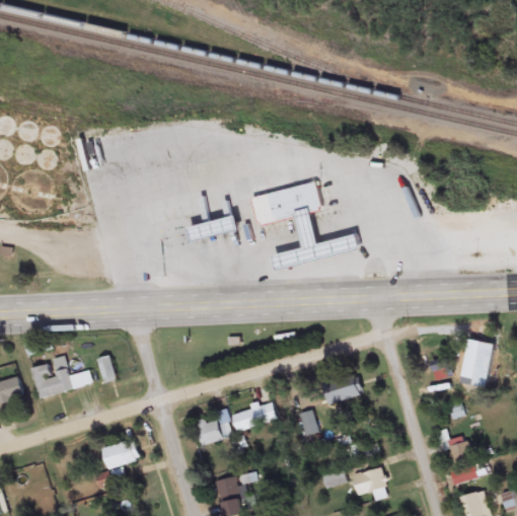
[(1,119),(0,120),(0,134),(1,135),(4,136),(7,136),(10,136),(12,134),(14,132),(15,129),(15,126),(14,123),(13,121),(10,119),(8,118),(4,118),(1,119)]
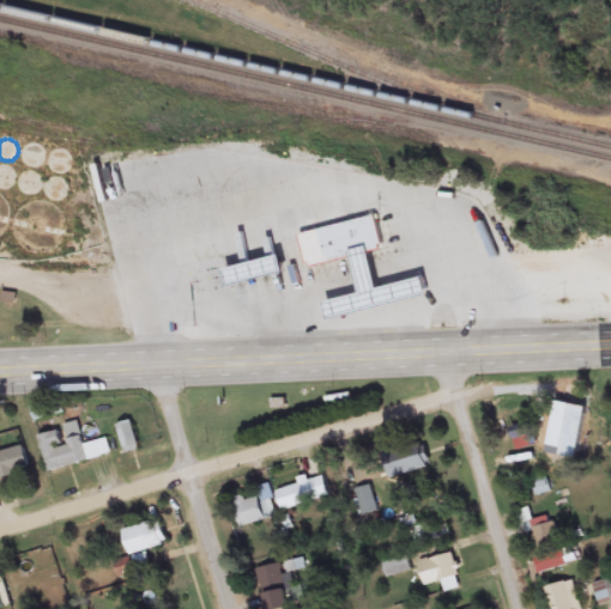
[(26,145),(23,147),(22,151),(20,154),(20,158),(23,162),(25,164),(29,166),(32,166),(36,165),(40,163),(41,160),(42,157),(43,153),(42,151),(40,147),(37,145),(34,144),(30,144),(26,145)]
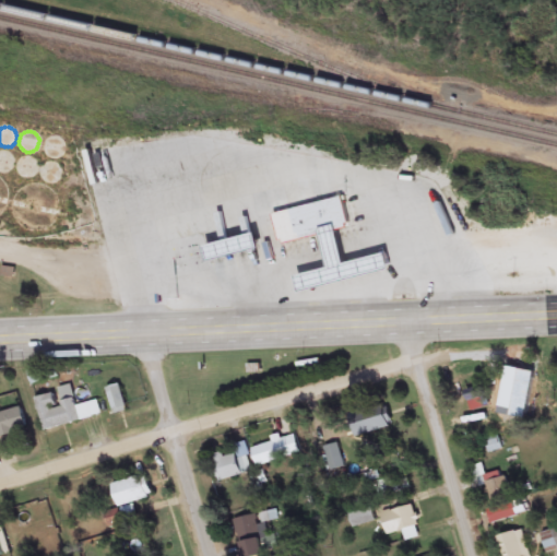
[(49,138),(46,140),(45,143),(44,146),(45,150),(46,153),(48,155),(51,156),(55,156),(58,156),(61,154),(63,152),(64,149),(64,145),(63,142),(61,140),(59,138),(56,137),(52,137),(49,138)]
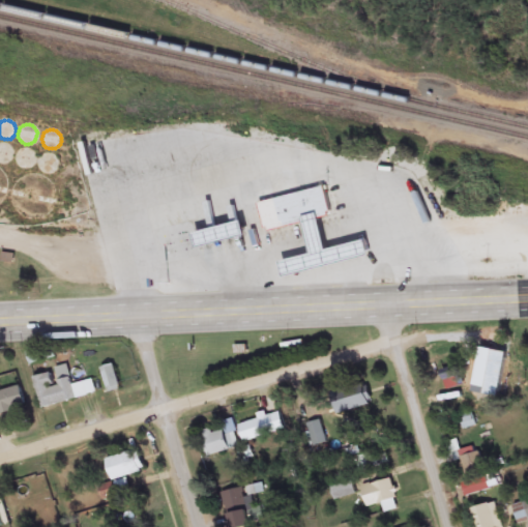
[(0,162),(2,162),(5,162),(7,159),(9,157),(10,154),(10,151),(10,148),(8,146),(5,144),(3,143),(0,143),(0,162)]
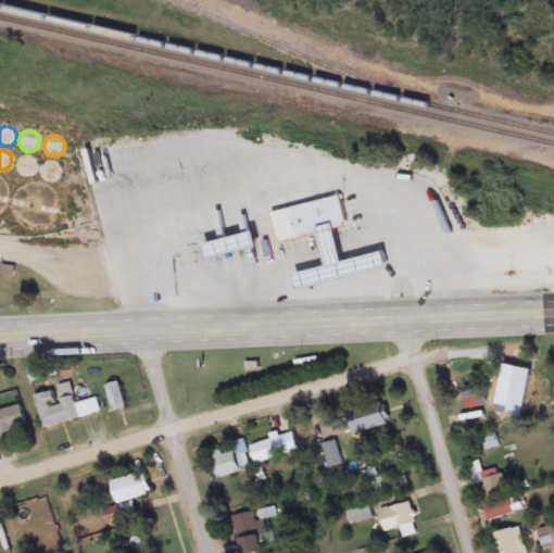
[(20,156),(16,159),(15,161),(14,164),(15,168),(16,171),(20,174),(22,175),(25,175),(28,174),(32,173),(34,170),(35,167),(35,164),(34,161),(32,158),(29,155),(26,155),(23,155),(20,156)]
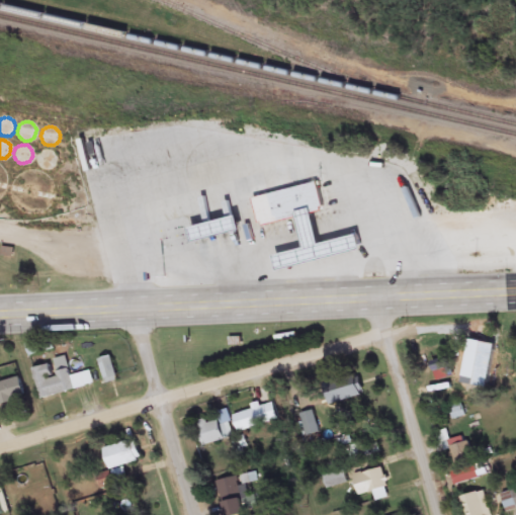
[(43,151),(39,153),(37,156),(37,159),(37,162),(39,165),(41,167),(45,169),(48,169),(51,168),(53,167),(55,164),(56,161),(56,158),(56,156),(54,153),(52,151),(49,150),(46,150),(43,151)]
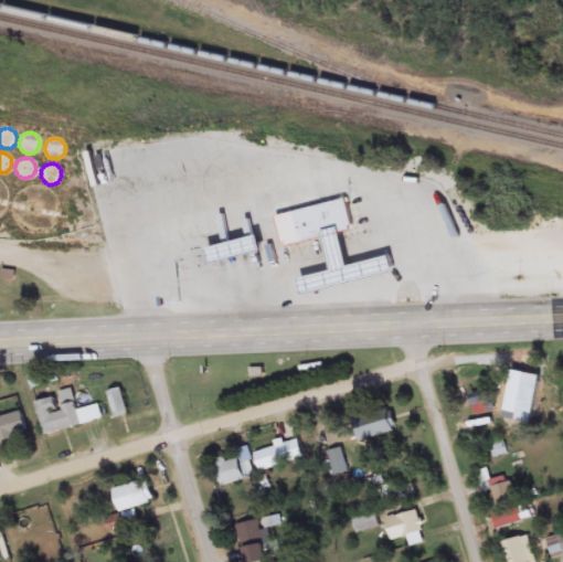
[(18,221),(22,228),(29,231),(36,233),(44,232),(51,229),(56,223),(60,216),(61,209),(59,202),(55,195),(50,191),(43,188),(35,188),(29,189),(23,193),(18,199),(16,205),(16,213),(18,221)]
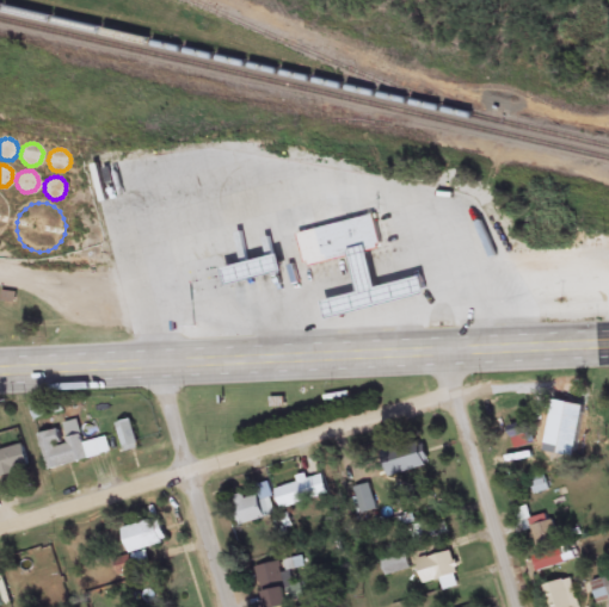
[(312,228),(320,259),(379,243),(370,212),(312,228)]
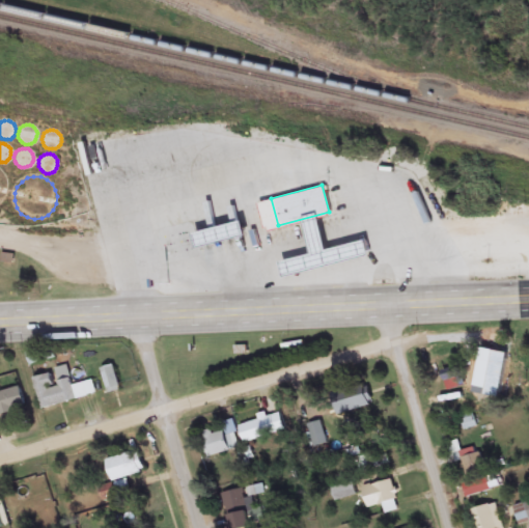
[(281,255),(282,272),(333,270),(333,253),(281,255)]
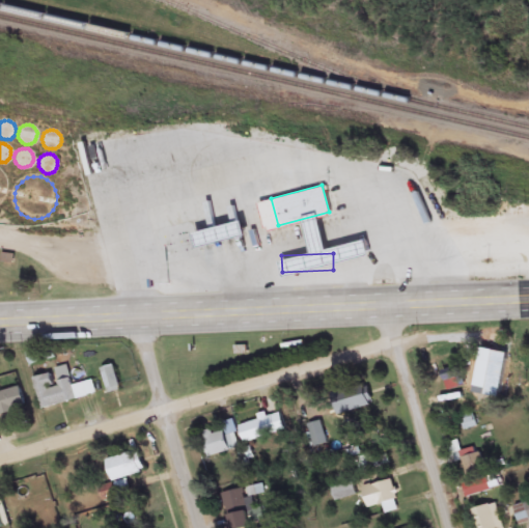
[(100,367),(107,392),(119,388),(111,363),(100,367)]
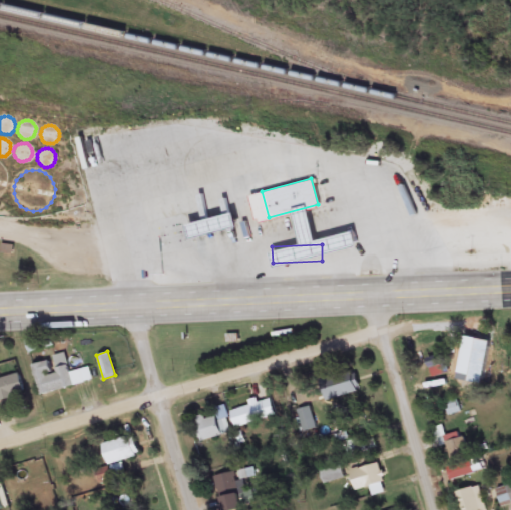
[(92,380),(88,366),(68,371),(64,354),(30,362),(37,393),(92,380)]
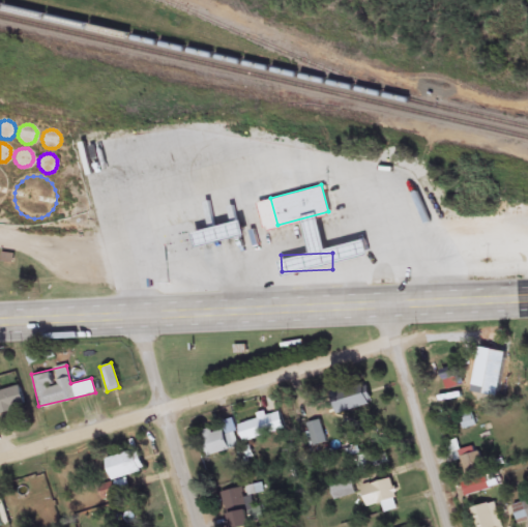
[(439,370),(442,378),(455,374),(451,366),(439,370)]
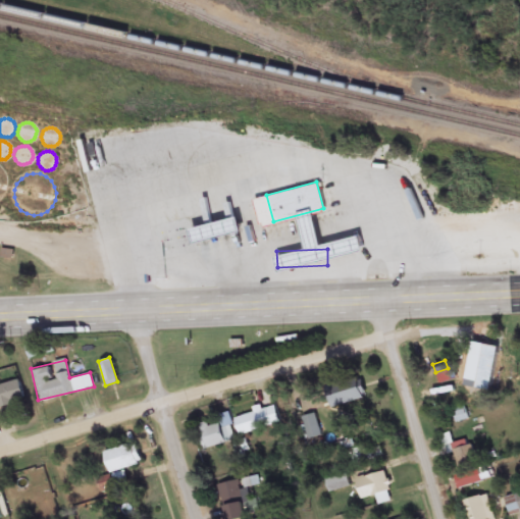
[(0,404),(22,401),(19,380),(0,383),(0,404)]
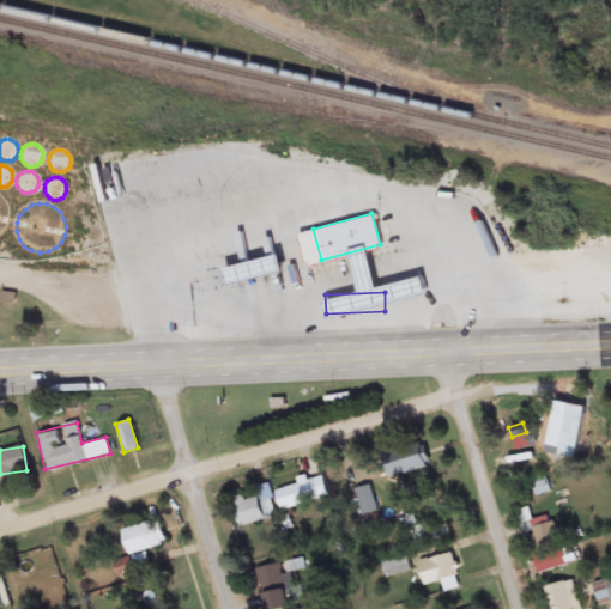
[(286,507),(325,495),(319,475),(280,486),(286,507)]
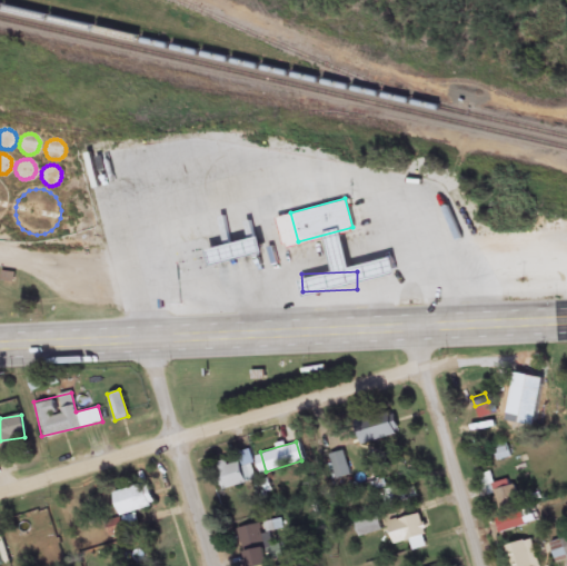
[(508,455),(505,443),(493,446),(496,458),(508,455)]
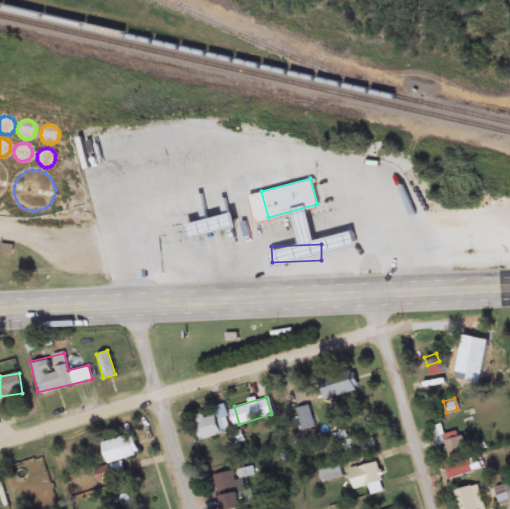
[(194,418),(202,439),(231,429),(221,403),(210,407),(212,411),(194,418)]
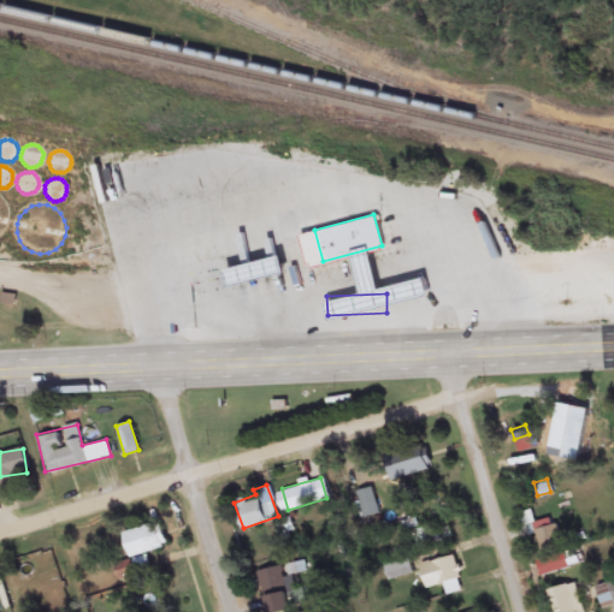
[(539,551),(560,546),(553,521),(535,526),(530,509),(518,512),(523,530),(533,528),(539,551)]
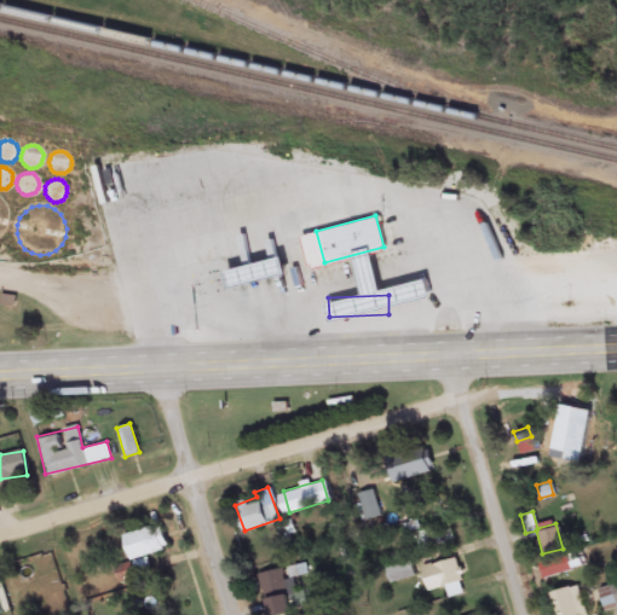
[(420,547),(453,541),(449,528),(431,532),(431,527),(416,529),(420,547)]
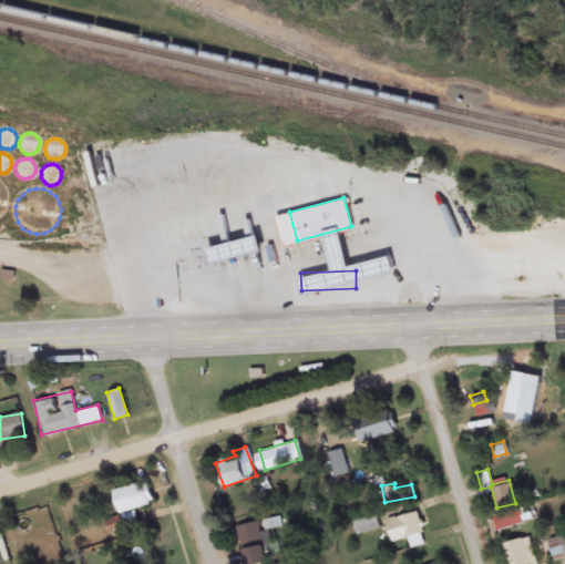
[(422,533),(417,511),(384,519),(390,541),(422,533)]
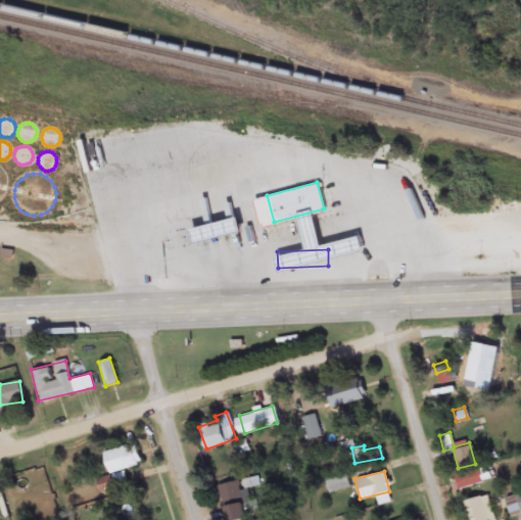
[(327,491),(347,486),(344,475),(324,481),(327,491)]
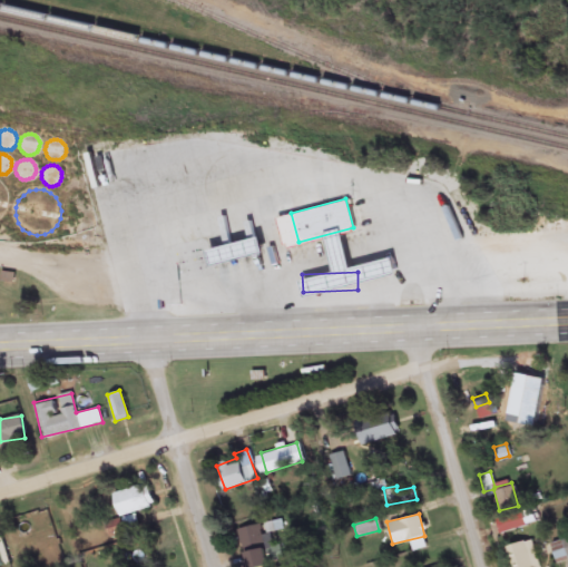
[(242,555),(265,549),(267,559),(280,556),(277,545),(272,546),(270,533),(261,535),(258,524),(236,528),(242,555)]
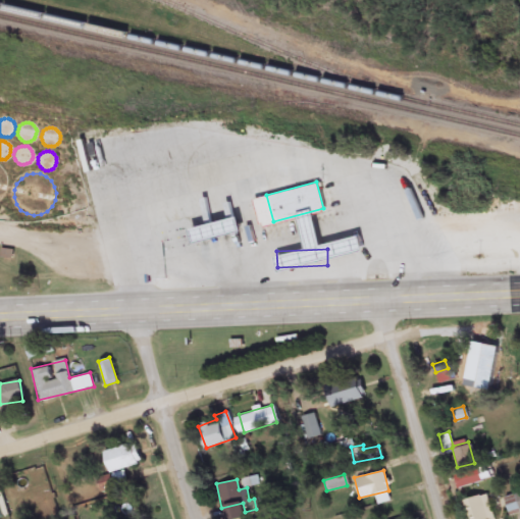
[(519,510),(519,491),(504,497),(509,514),(519,510)]
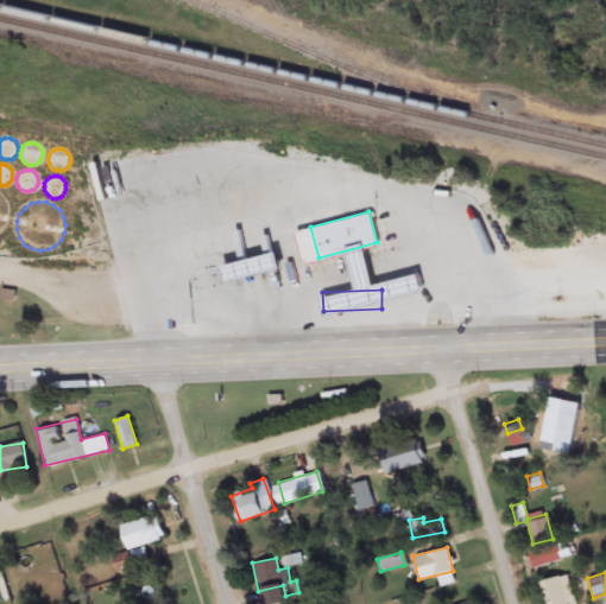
[(537,583),(543,603),(574,603),(566,574),(537,583)]
